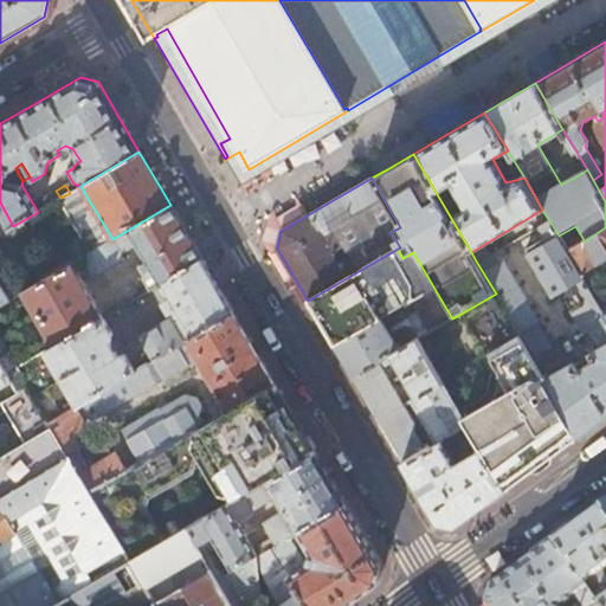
[(57,200),(71,224),(85,216),(71,192),(70,193),(60,198),(57,200)]
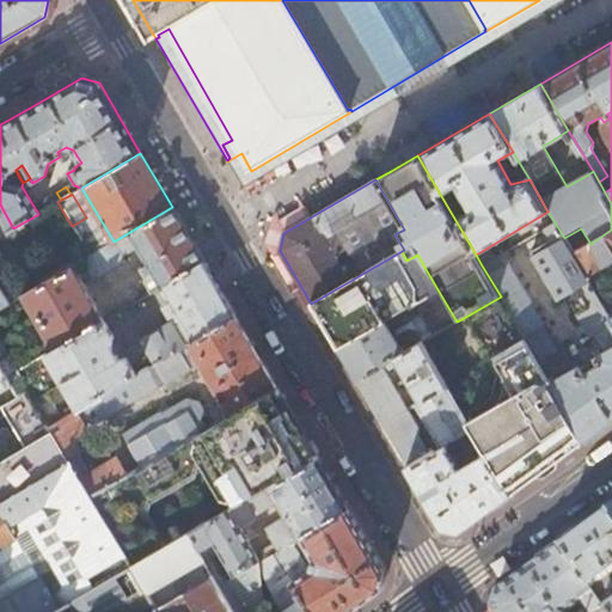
[(0,310),(19,298),(16,292),(6,298),(0,286),(0,204),(0,310)]
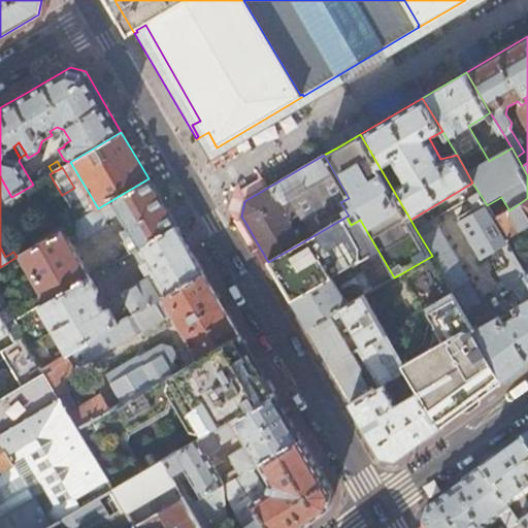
[(77,221),(67,227),(70,232),(73,230),(78,238),(86,238),(105,228),(106,220),(120,212),(129,228),(121,232),(126,241),(124,243),(130,254),(134,251),(176,226),(167,209),(149,178),(98,208),(77,221)]
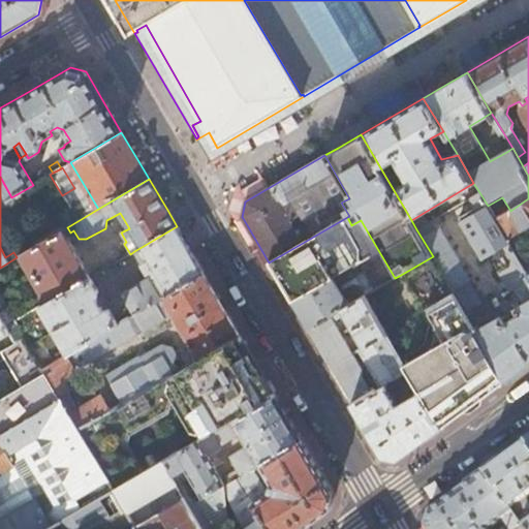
[(245,201),(270,187),(267,183),(242,197),(238,217),(240,220),(243,218),(242,217),(245,201)]
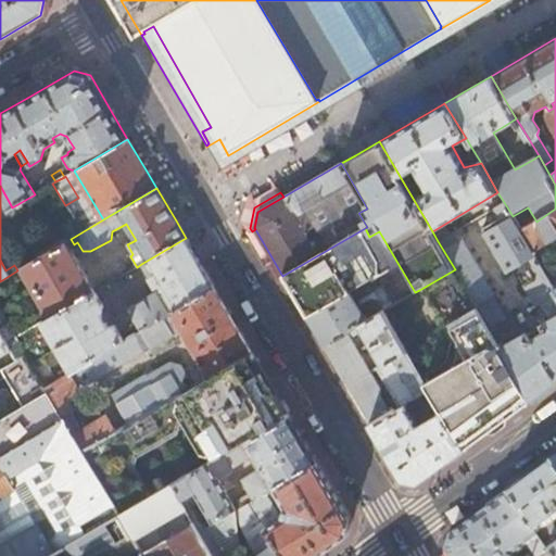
[(513,216),(504,202),(494,207),(501,217),(482,228),(508,273),(514,269),(536,307),(542,304),(551,318),(536,327),(541,333),(531,340),(527,333),(525,333),(519,325),(527,320),(521,314),(508,321),(492,297),(494,294),(462,240),(459,241),(454,232),(438,241),(455,269),(531,401),(555,382),(555,289),(555,290),(551,281),(546,273),(533,252),(520,230),(513,216)]
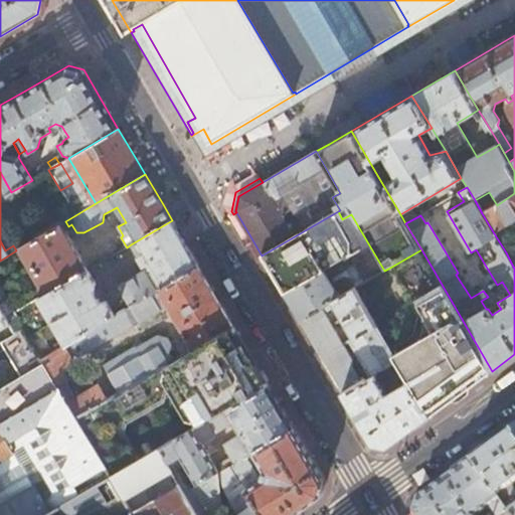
[(514,193),(497,205),(482,213),(494,233),(514,219),(514,193)]
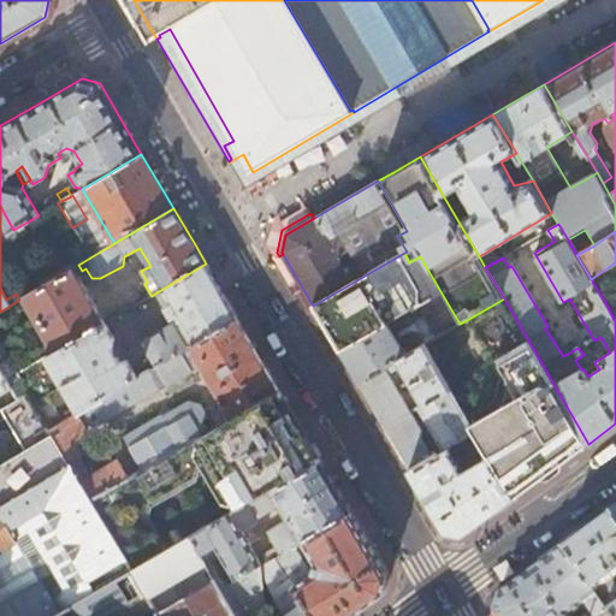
[(329,333),(339,350),(385,323),(371,297),(403,279),(418,304),(422,302),(440,291),(420,256),(409,262),(404,253),(313,306),(329,333)]
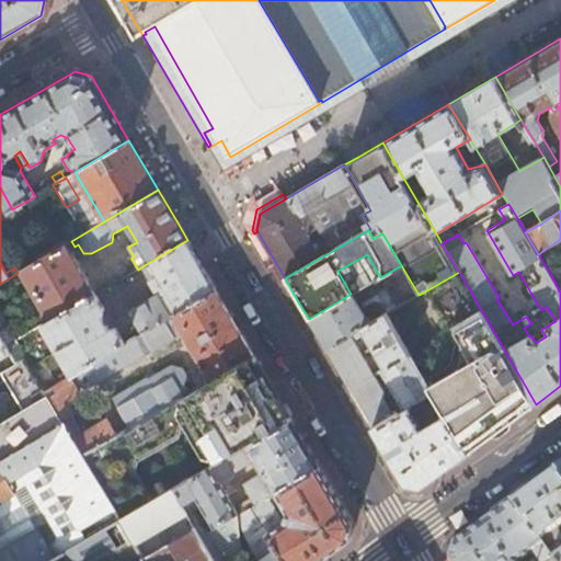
[(206,272),(187,240),(142,266),(159,295),(128,313),(141,335),(217,290),(206,272)]
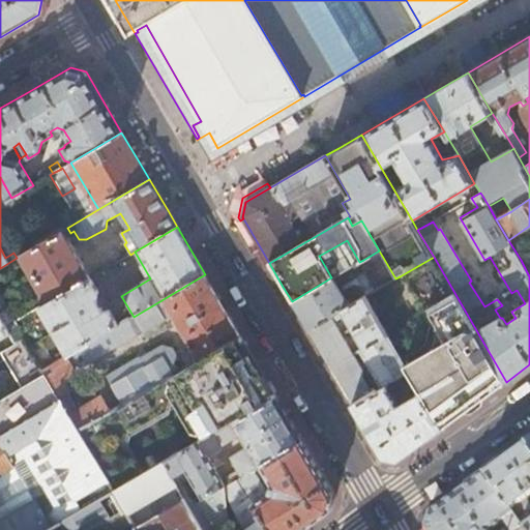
[(20,257),(48,303),(91,277),(63,231),(20,257)]
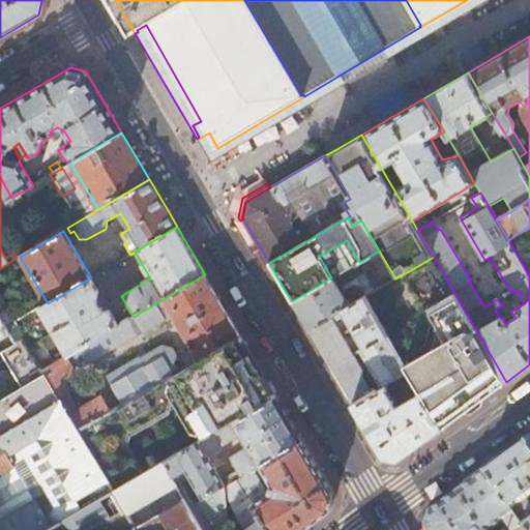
[(379,251),(363,260),(380,288),(395,278),(379,251)]
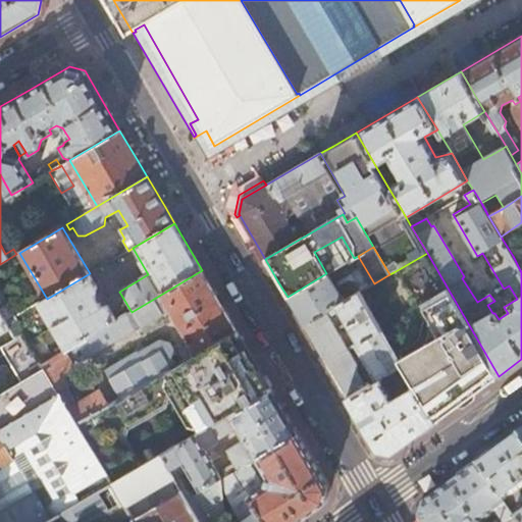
[(521,253),(521,251),(513,256),(517,264),(521,261),(521,253)]
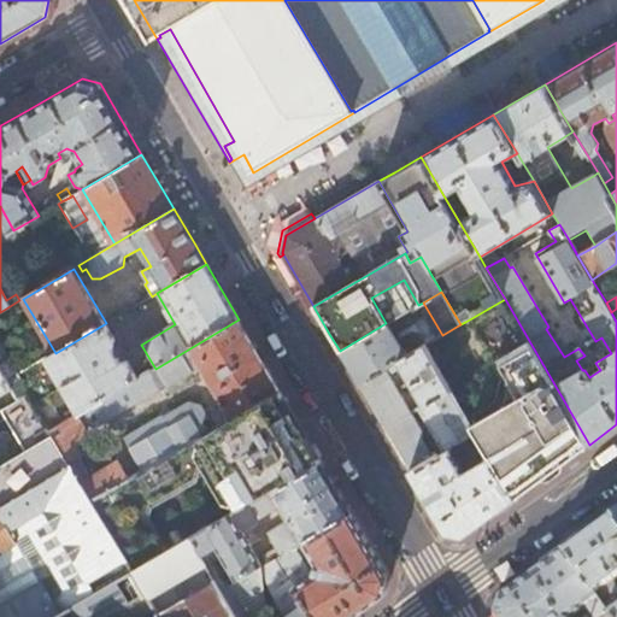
[(589,445),(505,299),(465,322),(503,386),(493,404),(468,419),(476,434),(482,445),(515,499),(589,445)]
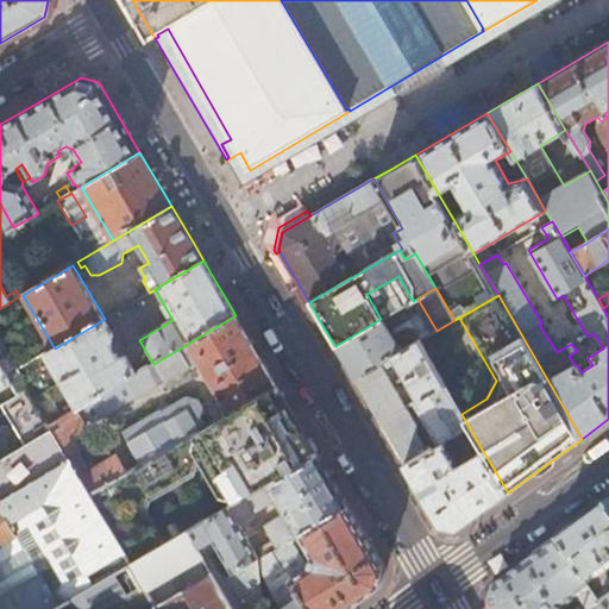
[(92,494),(127,472),(117,456),(93,471),(82,452),(86,451),(81,443),(81,441),(81,440),(81,439),(81,438),(82,437),(82,435),(82,434),(83,434),(83,433),(85,433),(85,432),(85,431),(86,431),(86,429),(87,429),(87,428),(88,428),(89,428),(89,427),(88,425),(154,387),(154,388),(199,362),(221,400),(208,408),(215,420),(276,384),(259,357),(236,315),(154,364),(137,374),(51,425),(61,440),(71,459),(82,477),(92,494)]
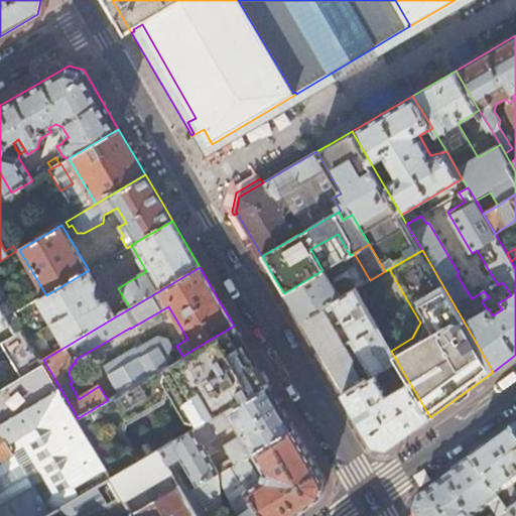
[(46,295),(16,313),(25,330),(43,360),(116,316),(109,304),(104,301),(102,302),(94,288),(96,287),(96,281),(89,270),(46,295)]
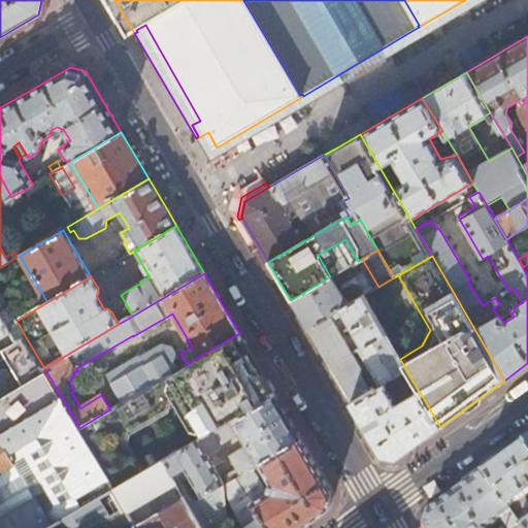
[(301,318),(307,329),(363,296),(375,289),(372,282),(360,290),(358,287),(352,285),(339,292),(330,276),(291,300),(301,318)]
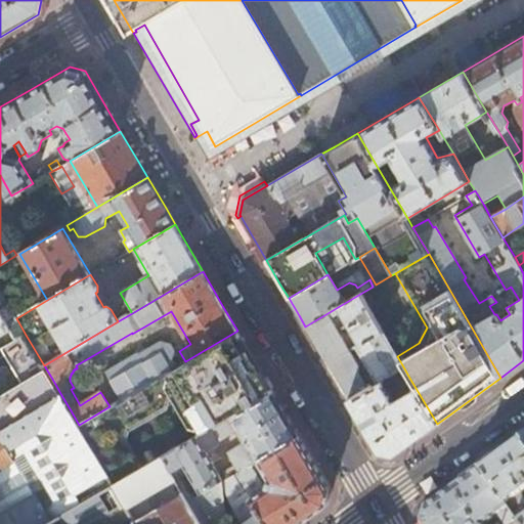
[(343,390),(349,400),(367,390),(358,375),(360,372),(330,320),(342,312),(360,344),(355,347),(378,384),(386,379),(404,368),(397,356),(360,294),(305,326),(343,390)]
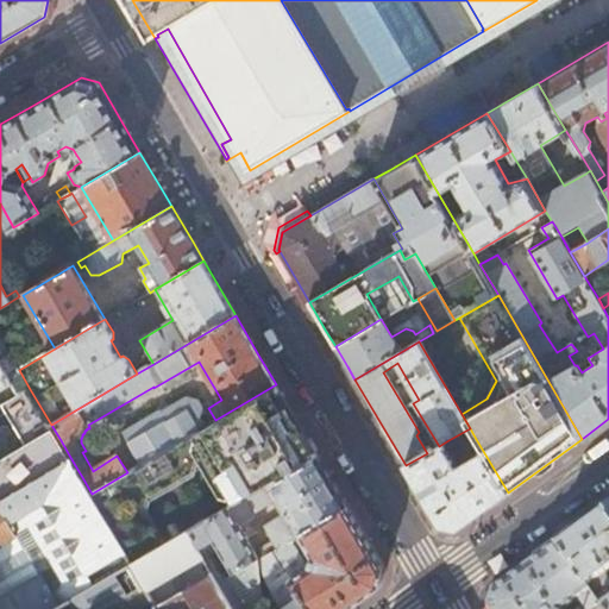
[(0,391),(10,387),(16,396),(30,389),(19,370),(10,355),(5,358),(0,349),(0,391)]
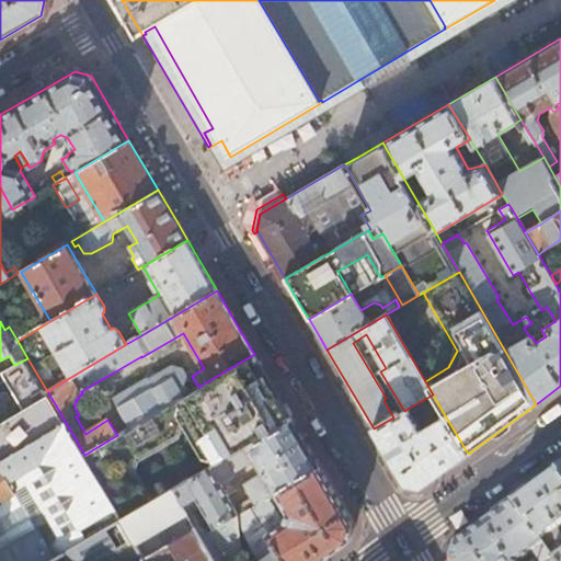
[(271,382),(254,354),(198,387),(190,392),(172,403),(164,408),(130,427),(118,435),(117,435),(84,455),(123,518),(151,502),(137,479),(127,476),(124,470),(126,462),(132,459),(140,461),(203,425),(212,441),(204,445),(216,465),(293,419),(278,396),(268,395),(264,387),(271,382)]
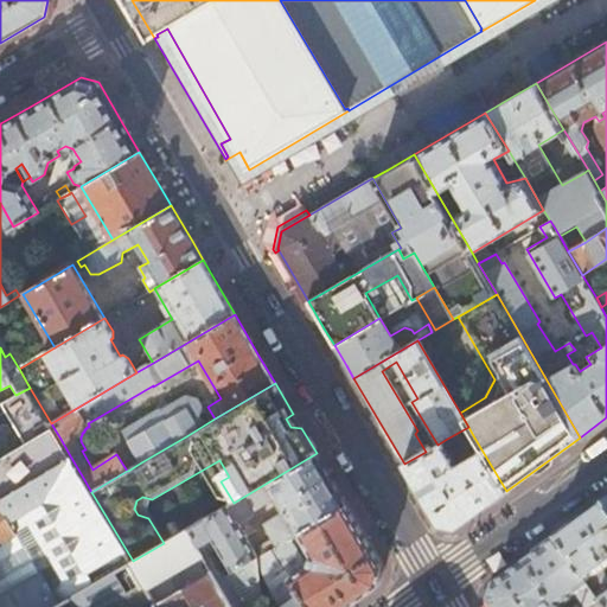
[(0,500),(71,458),(61,439),(51,423),(30,388),(16,395),(1,404),(26,446),(0,460),(0,500)]
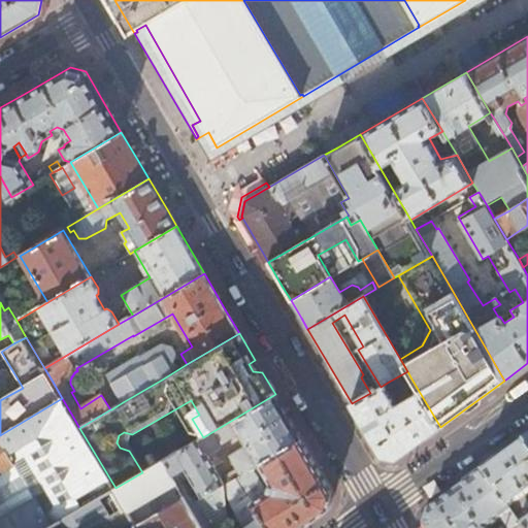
[(106,375),(123,402),(155,384),(162,380),(178,369),(173,361),(177,359),(170,347),(162,345),(146,354),(151,360),(143,364),(139,358),(139,357),(106,375)]
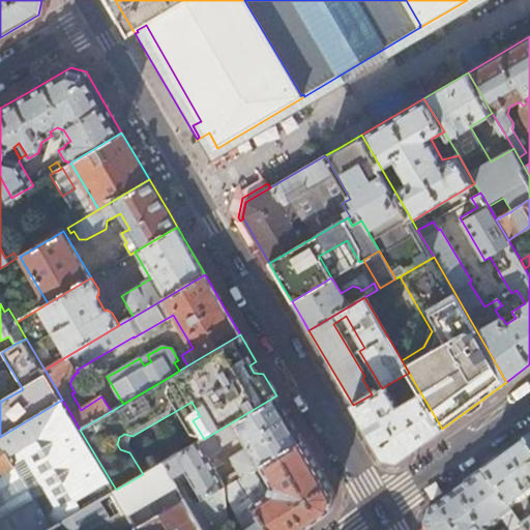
[(147,355),(140,359),(144,365),(151,361),(147,355)]
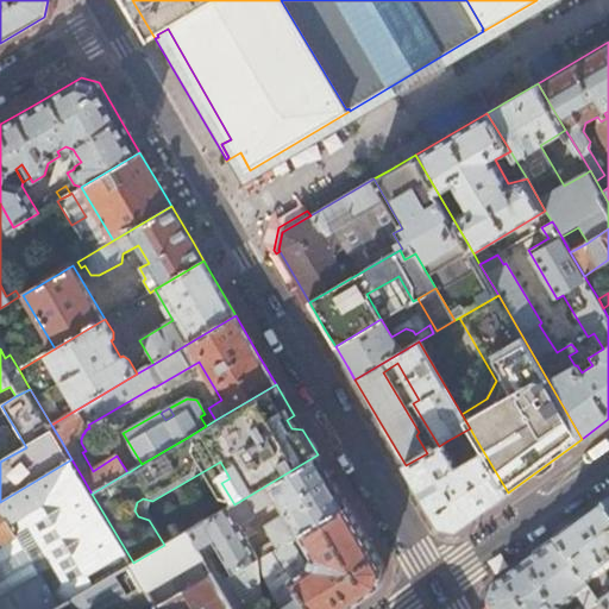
[(300,425),(294,415),(287,420),(292,428),(302,429),(300,425)]
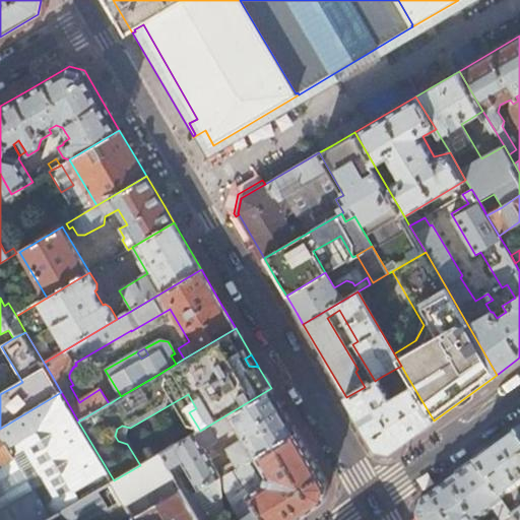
[(391,452),(434,420),(406,375),(393,382),(396,388),(392,391),(394,396),(390,398),(382,385),(386,382),(383,376),(375,381),(365,387),(346,397),(377,449),(391,452)]
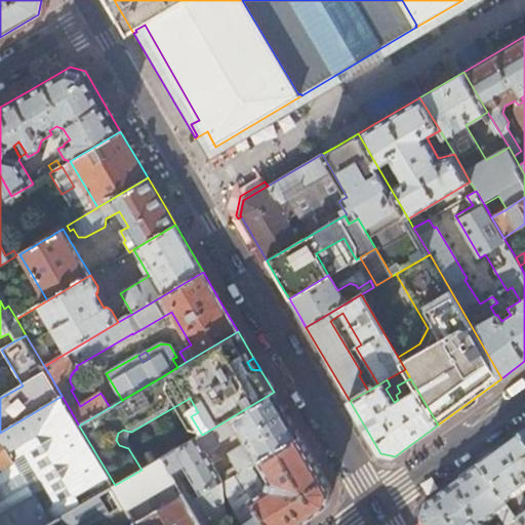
[(202,435),(162,457),(171,473),(183,466),(201,495),(223,482),(213,466),(214,465),(208,453),(218,447),(218,443),(240,431),(247,442),(228,454),(239,473),(242,471),(259,460),(299,437),(290,421),(274,392),(202,435)]
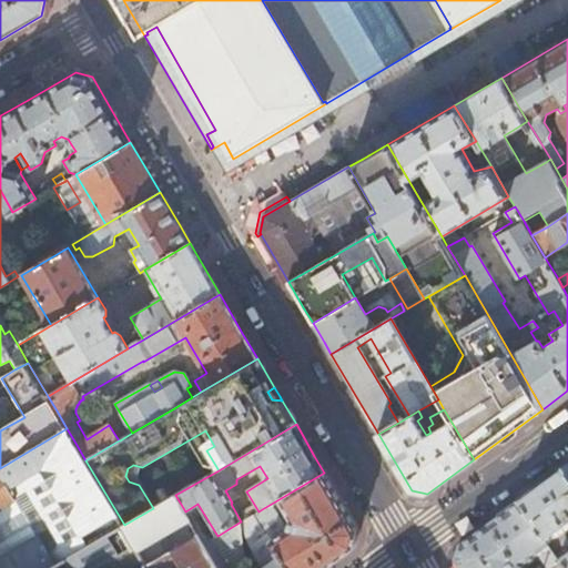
[(77,445),(67,428),(0,468),(0,567),(51,567),(124,525),(85,460),(77,445)]
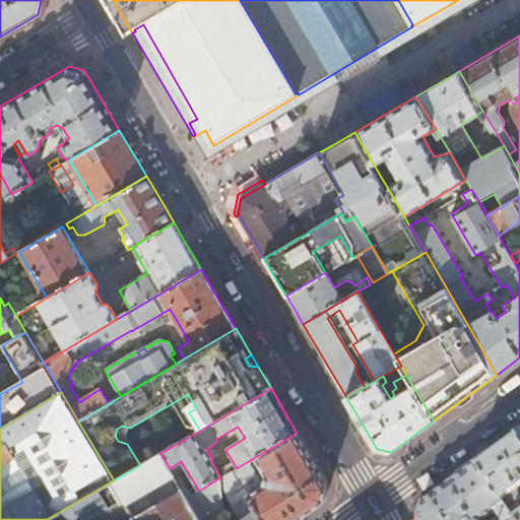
[(239,478),(265,519),(299,519),(325,502),(328,486),(317,467),(297,433),(257,456),(266,470),(265,486),(262,489),(257,480),(251,484),(240,466),(237,468),(234,469),(239,478)]
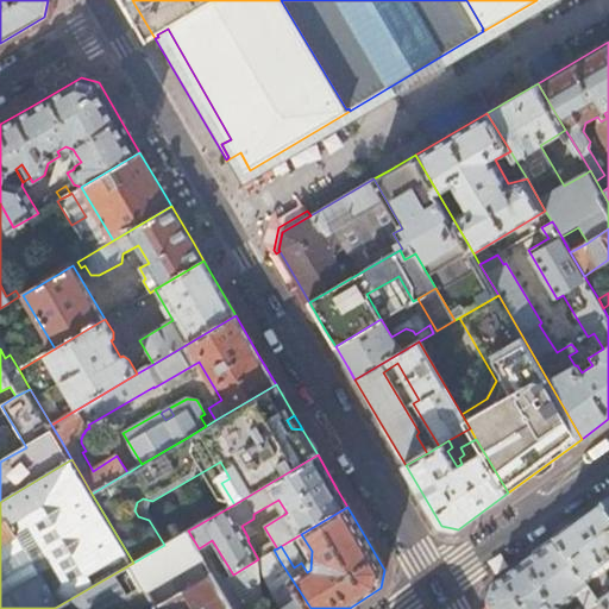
[(608,608),(608,514),(606,509),(584,525),(557,545),(594,597),(608,586),(608,581),(608,579),(608,577),(608,598),(600,606),(602,608),(608,608)]
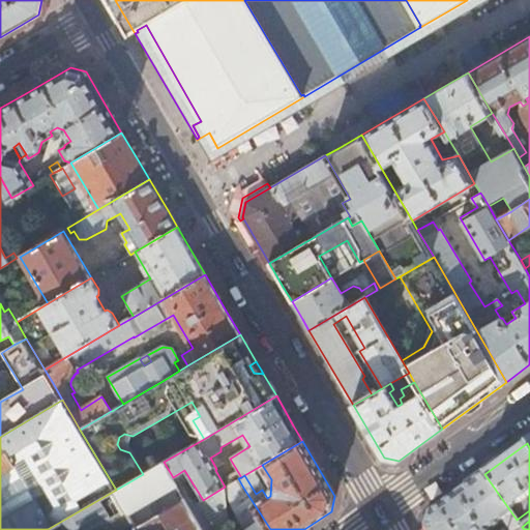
[(143,474),(116,490),(139,529),(204,529),(190,506),(173,477),(164,462),(143,474)]
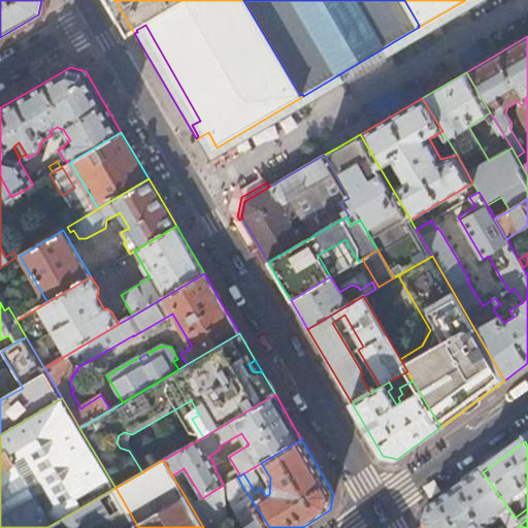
[(522,527),(520,525),(515,518),(483,472),(427,513),(423,526),(424,527),(522,527)]
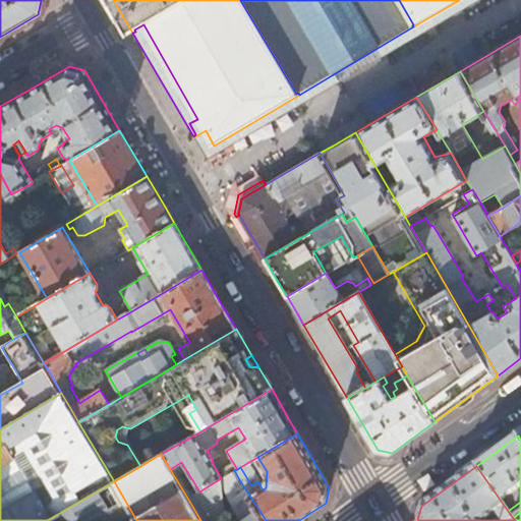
[(187,498),(200,520),(266,520),(239,479),(229,486),(235,497),(229,501),(241,520),(229,520),(231,520),(224,509),(221,478),(199,491),(187,498)]
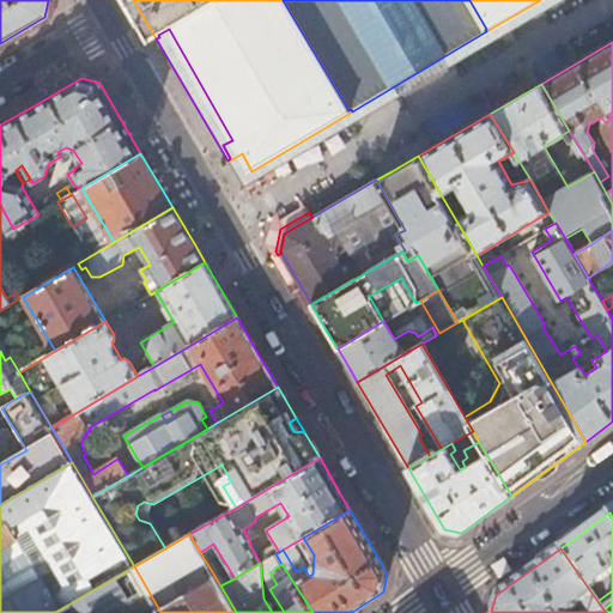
[(161,612),(134,566),(55,612),(161,612)]
